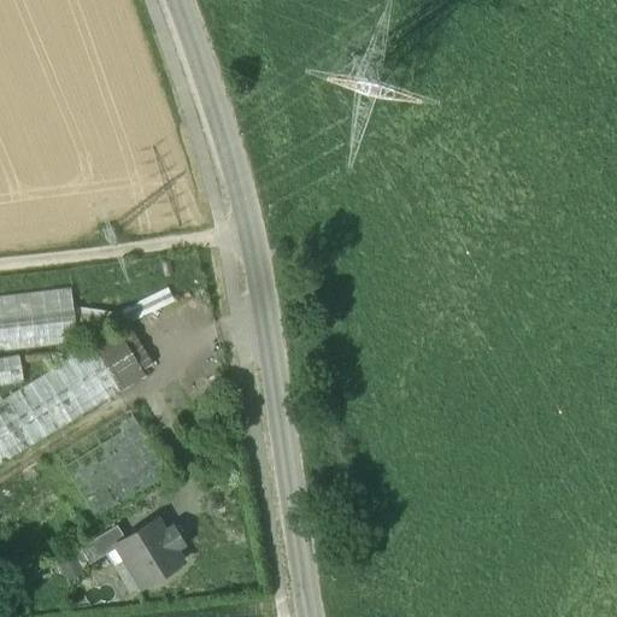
[(0,351),(76,341),(70,287),(0,295),(0,351)]
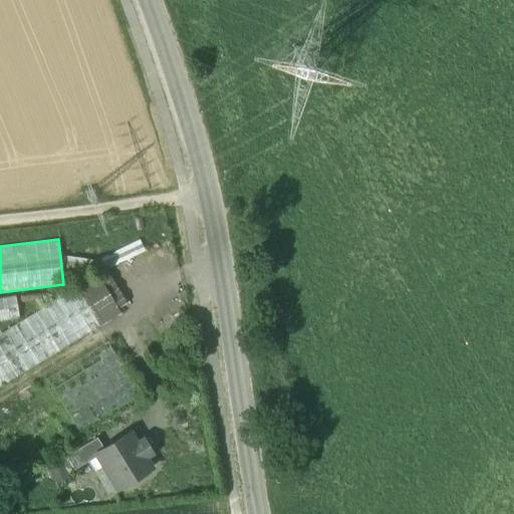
[(97,276),(0,334),(0,388),(120,314),(97,276)]
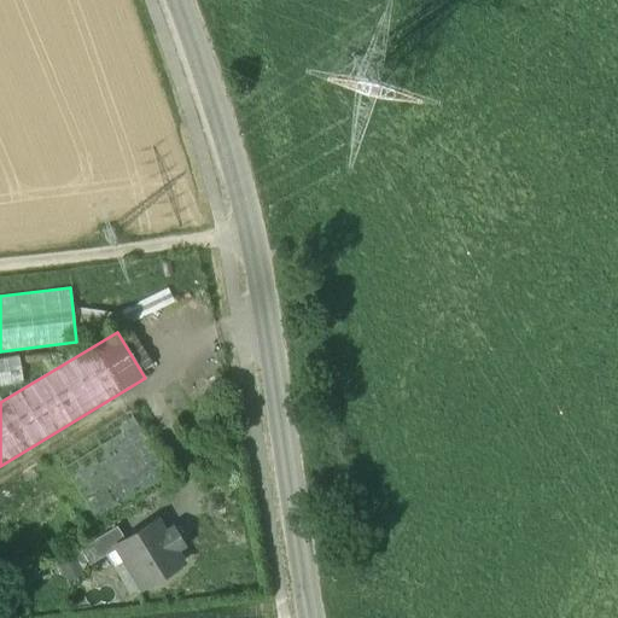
[(19,356),(0,359),(0,386),(23,383),(19,356)]
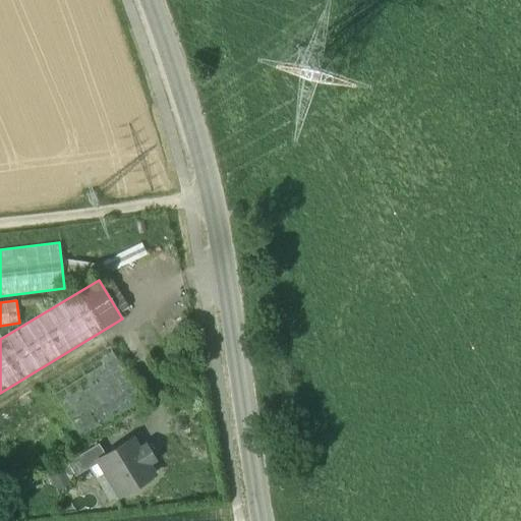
[(110,349),(49,385),(79,439),(143,404),(110,349)]
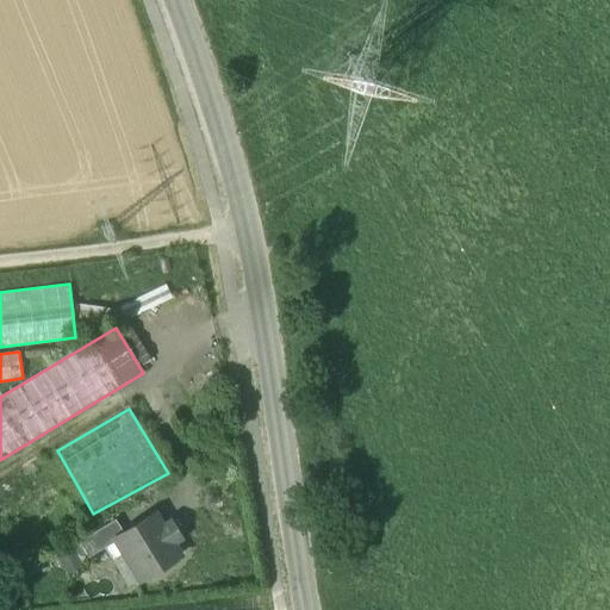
[(156,515),(124,536),(114,542),(141,583),(181,556),(173,543),(184,536),(172,518),(162,524),(156,515)]
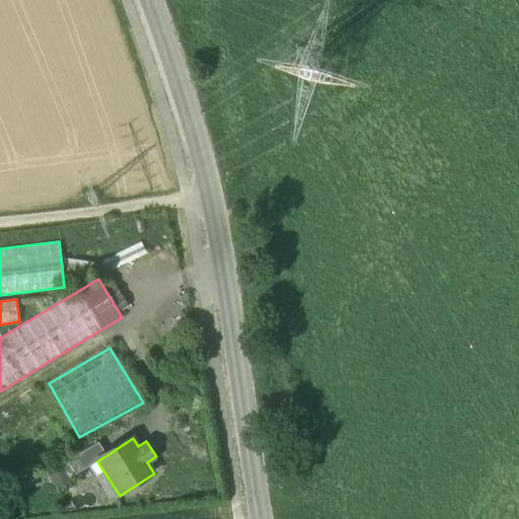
[(97,442),(67,460),(75,474),(97,461),(105,456),(97,442)]
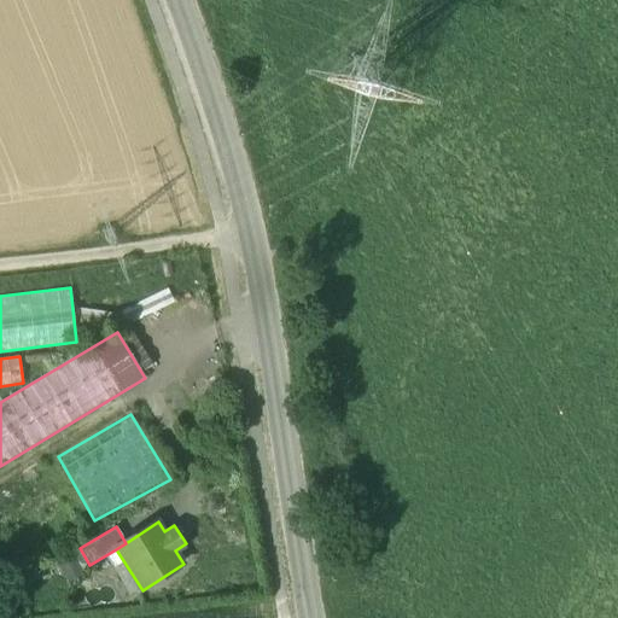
[(89,565),(80,548),(54,565),(71,592),(88,581),(82,570),(89,565)]
